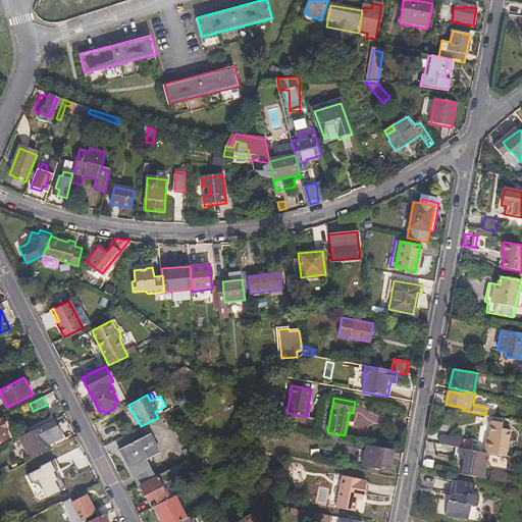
[(158,418),(164,415),(161,409),(155,411),(158,418)]
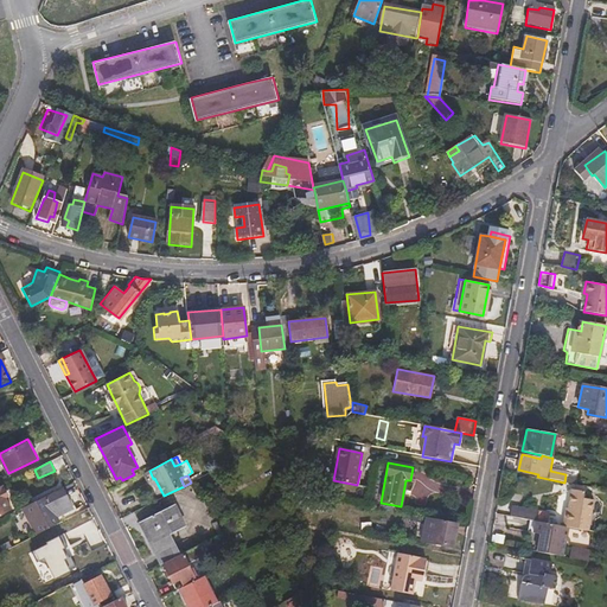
[(0,486),(0,517),(12,512),(6,500),(11,498),(5,485),(0,486)]
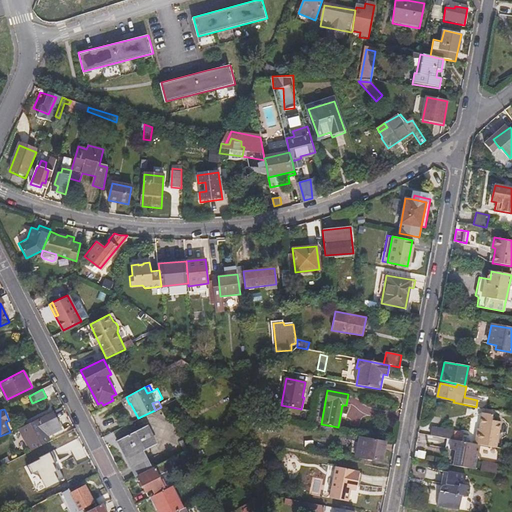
[(60,429),(52,412),(37,420),(19,429),(30,452),(45,444),(49,442),(47,436),(60,429)]
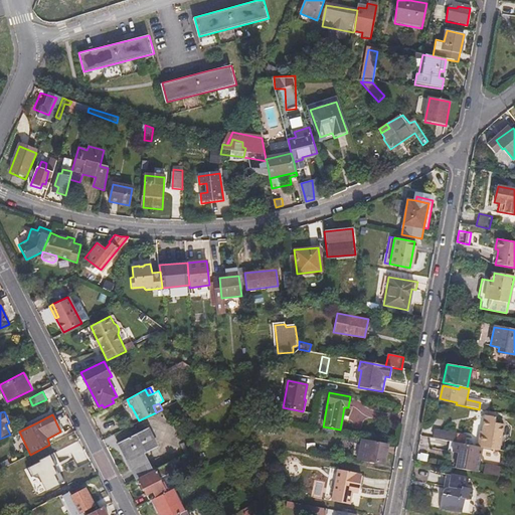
[(481,437),(479,446),(482,447),(498,450),(503,423),(496,422),(497,418),(488,416),(485,431),(484,438),(481,437)]
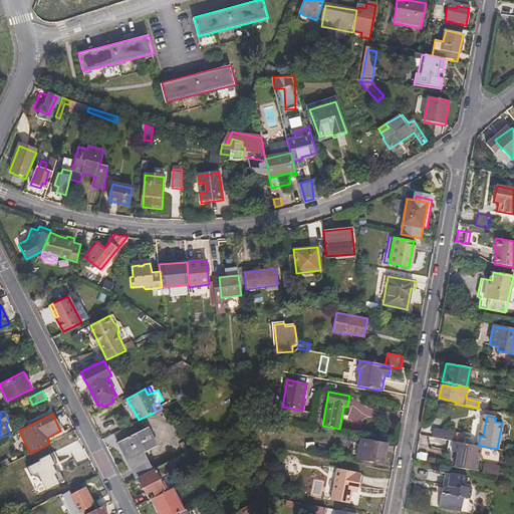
[(275,423),(263,421),(261,427),(273,430),(275,423)]
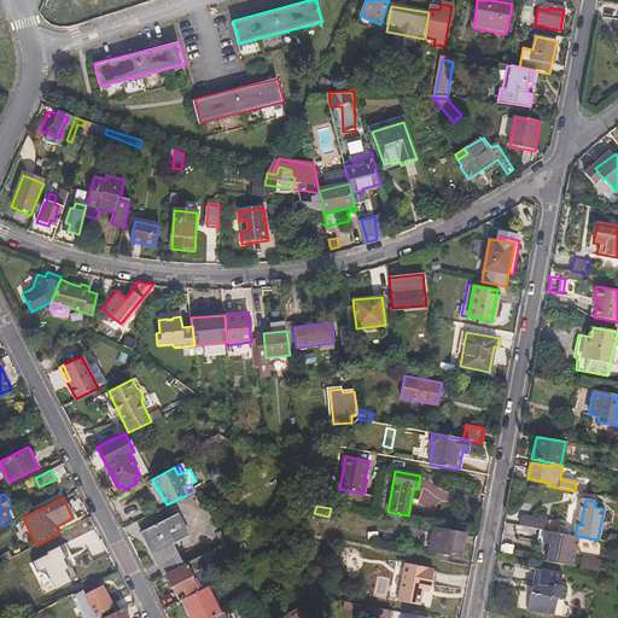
[(168,572),(182,564),(173,544),(190,536),(176,512),(141,530),(147,542),(152,541),(168,572)]
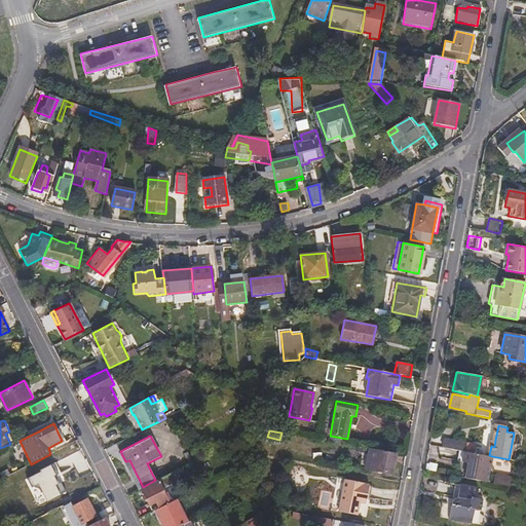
[(443,439),(442,446),(464,451),(478,453),(479,446),(443,439)]
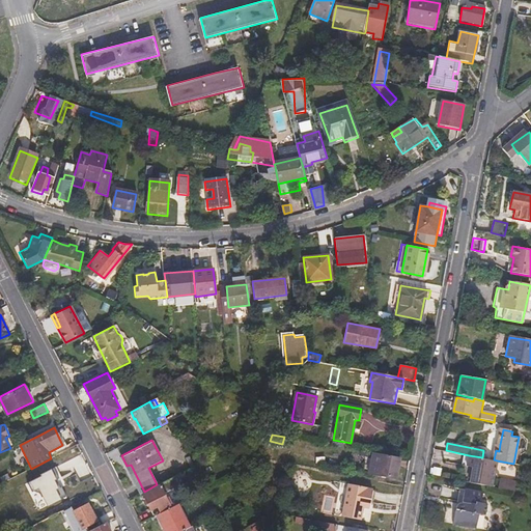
[(395,477),(398,456),(373,452),(372,457),(369,472),(395,477)]
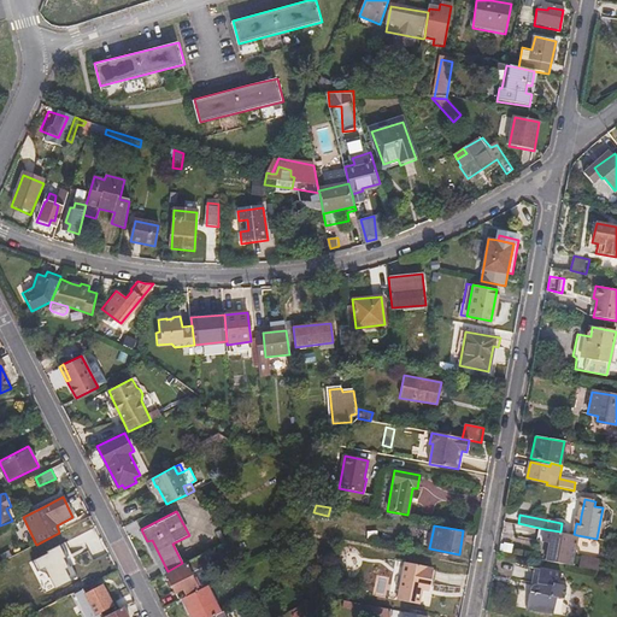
[(542,540),(550,541),(546,559),(573,565),(577,535),(574,534),(560,532),(545,529),(542,540)]
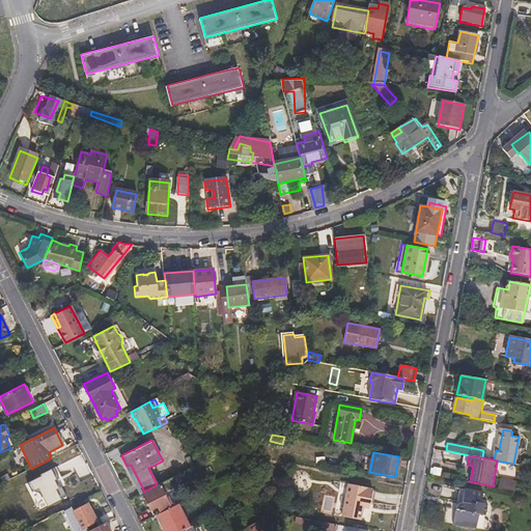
[(363,471),(369,472),(372,457),(365,456),(363,471)]
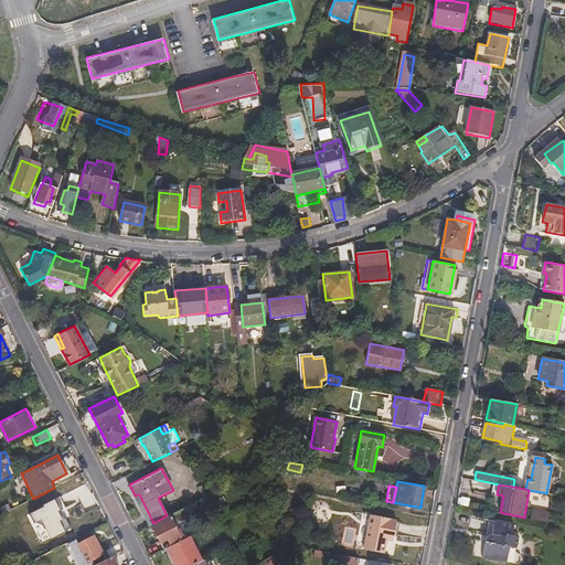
[(287,500),(286,488),(286,487),(277,491),(279,501),(287,500)]
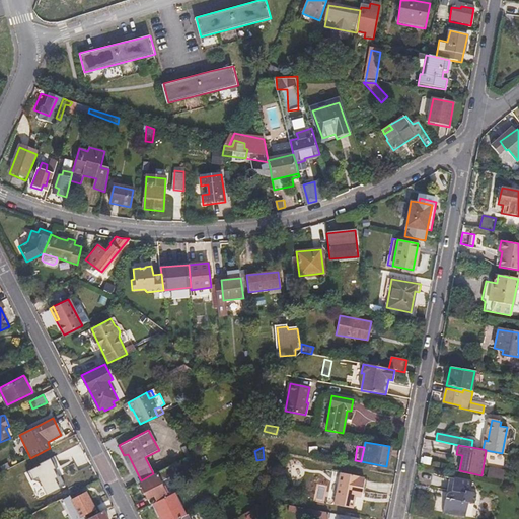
[(30,458),(13,466),(17,475),(18,477),(28,472),(26,470),(33,467),(40,478),(47,475),(49,478),(58,474),(46,450),(30,458)]
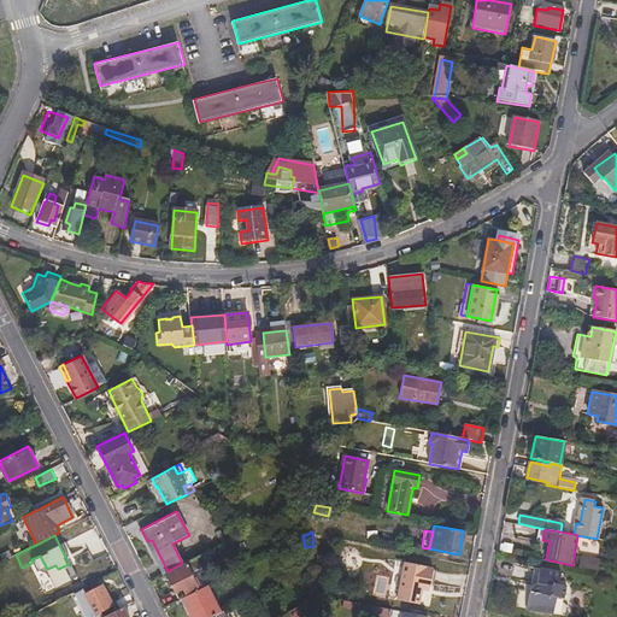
[(164,573),(168,571),(152,540),(147,541),(163,573),(164,573)]
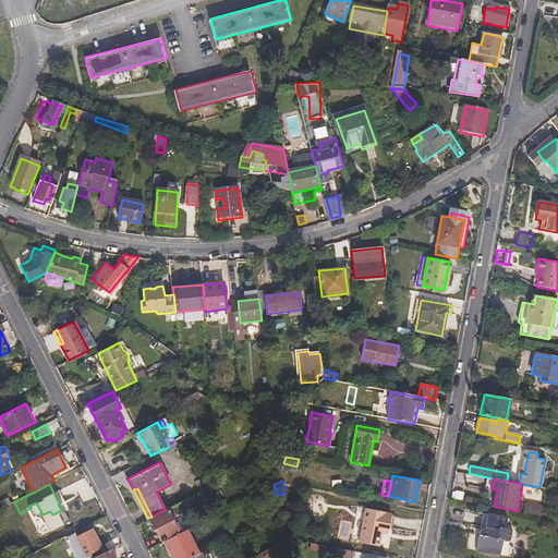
[(166,541),(173,536),(170,530),(178,525),(173,518),(187,510),(183,500),(180,502),(165,509),(152,517),(148,518),(160,543),(166,541)]
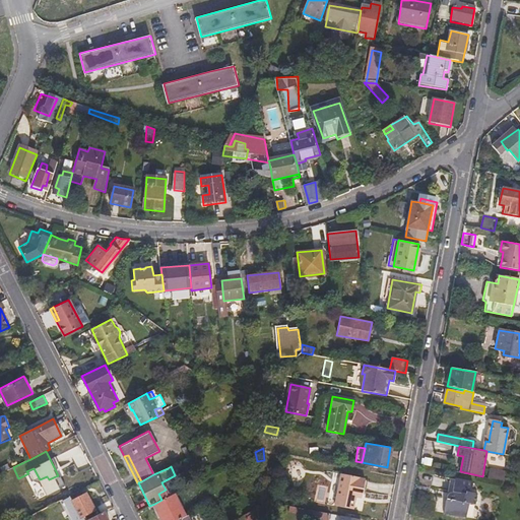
[(7,470),(12,478),(17,476),(13,467),(7,470)]
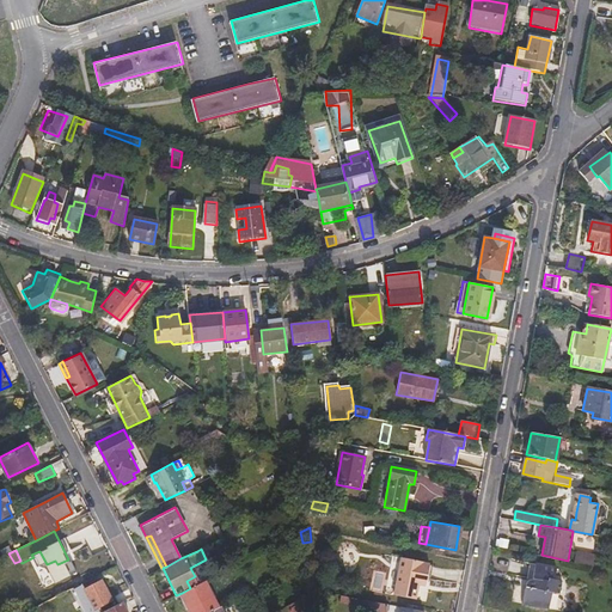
[(576,551),(576,563),(594,563),(595,552),(576,551)]
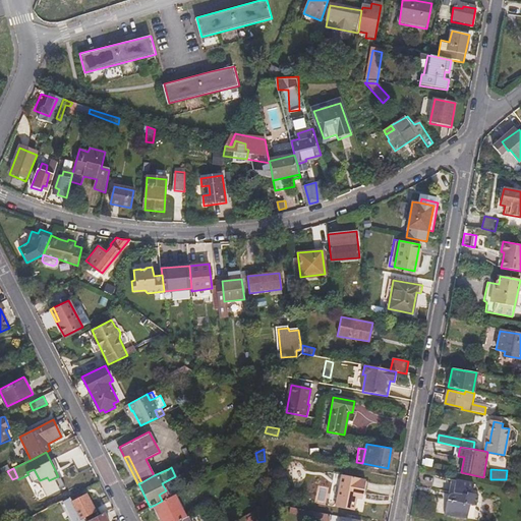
[(340,490),(363,495),(366,483),(362,482),(362,481),(343,477),(340,490)]
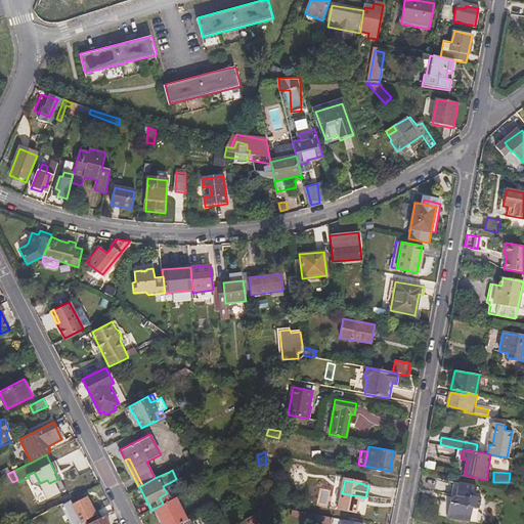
[(75,489),(78,496),(92,490),(88,482),(75,489)]
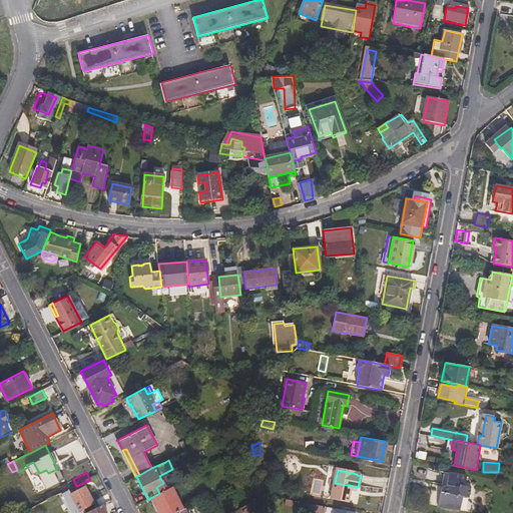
[(446,493),(442,492),(439,506),(461,510),(464,496),(469,497),(471,496),(472,489),(470,486),(466,485),(468,476),(451,473),(446,493)]
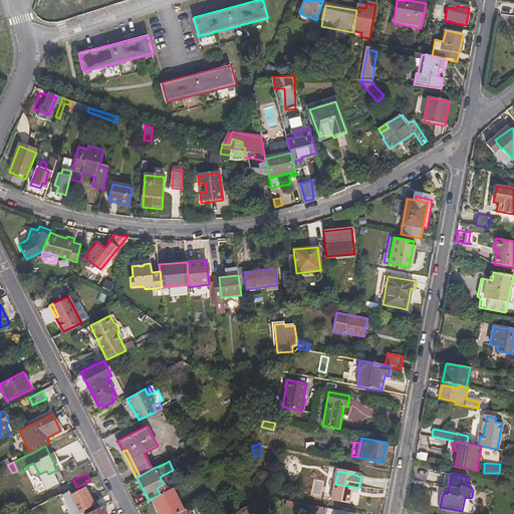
[(495,475),(492,491),(498,492),(499,482),(508,484),(509,478),(495,475)]
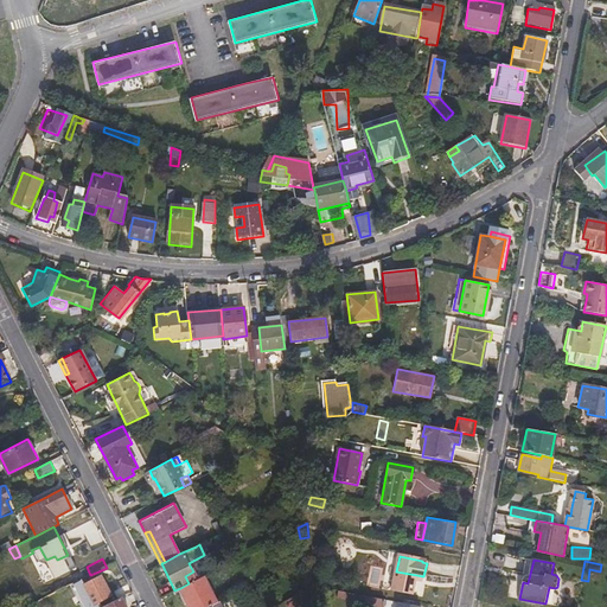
[(423,580),(423,576),(396,572),(393,594),(414,599),(417,583),(419,579),(423,580)]
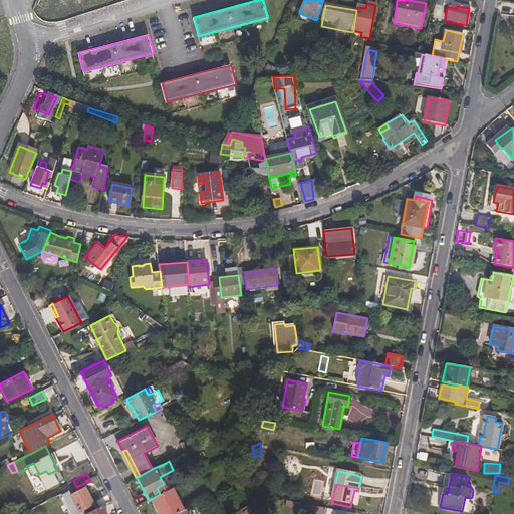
[(186,509),(175,487),(160,494),(153,498),(160,513),(175,513),(176,513),(185,510),(186,509)]
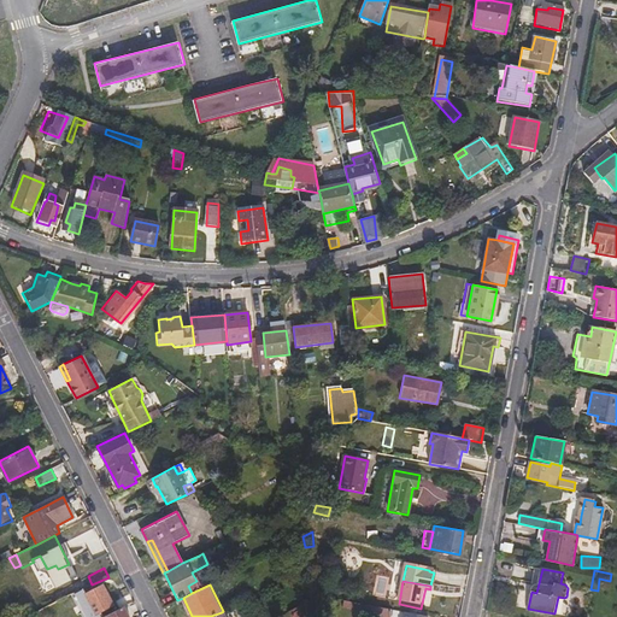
[(306,592),(311,601),(323,594),(318,585),(306,592)]
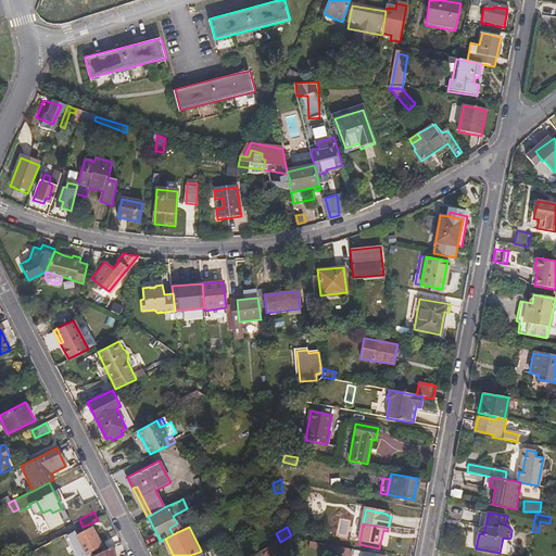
[(76,536),(80,546),(71,551),(73,555),(81,555),(85,555),(84,553),(99,545),(90,529),(76,536)]
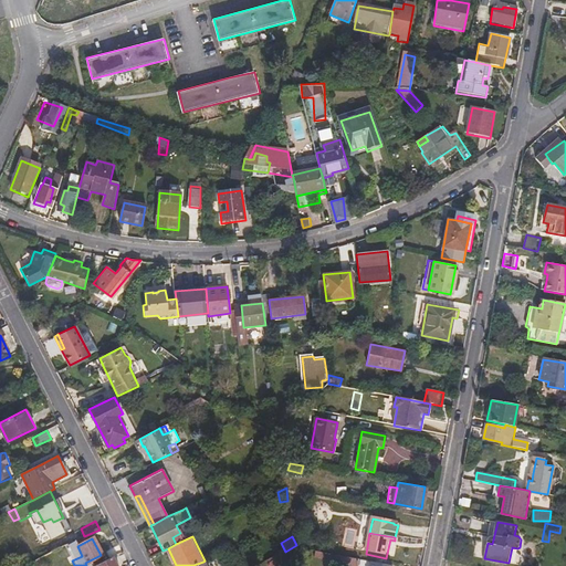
[(346,565),(358,565),(360,559),(326,553),(325,559),(338,562),(337,564),(346,565)]
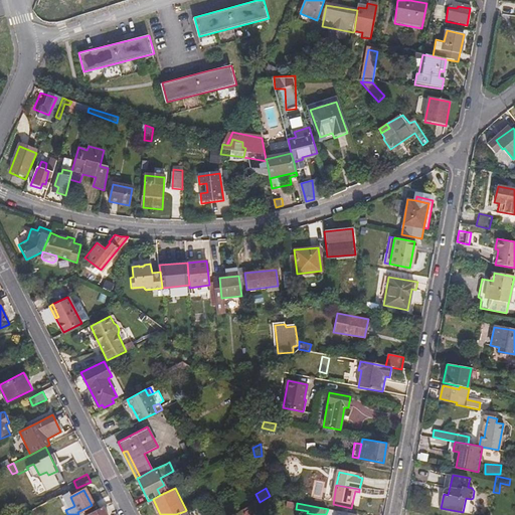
[(514,506),(498,503),(495,514),(513,514),(514,510),(514,506)]
